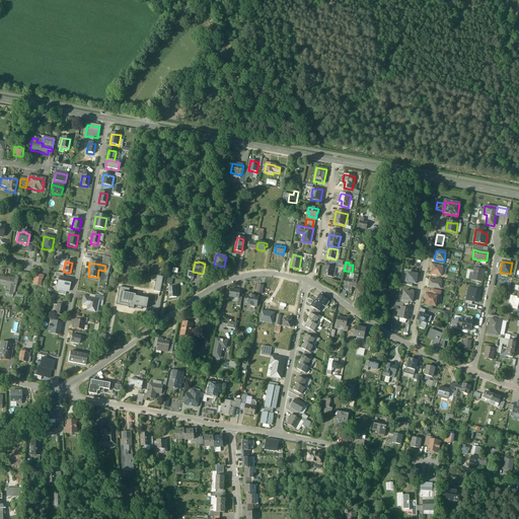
[(330,267),(324,266),(322,276),(327,276),(332,276),(335,267),(330,266),(330,267)]
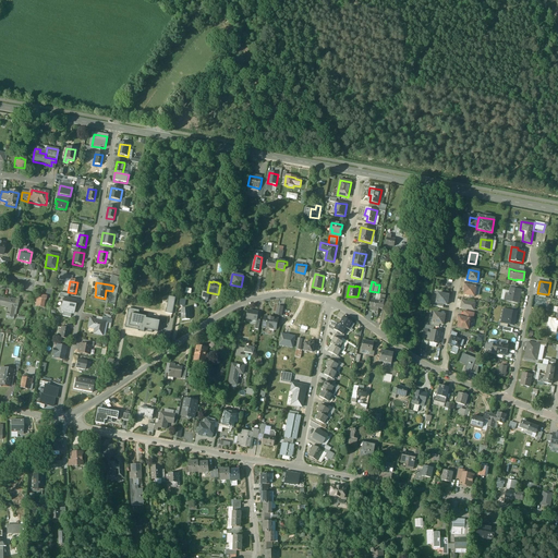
[(469,286),(465,286),(463,295),(474,298),(476,288),(469,286)]
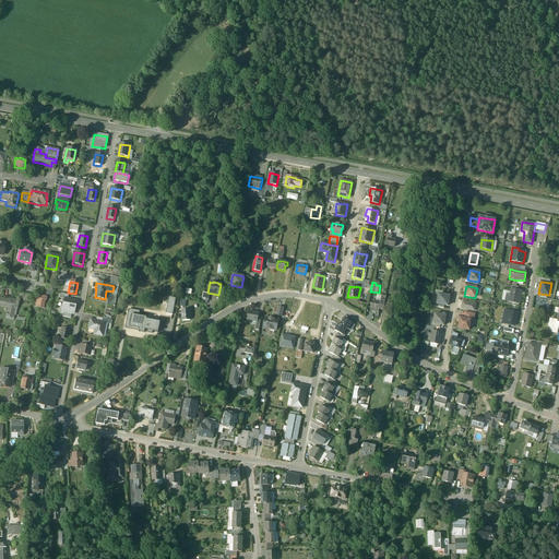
[(518,290),(511,289),(510,296),(507,295),(506,301),(520,305),(522,292),(518,292),(518,290)]
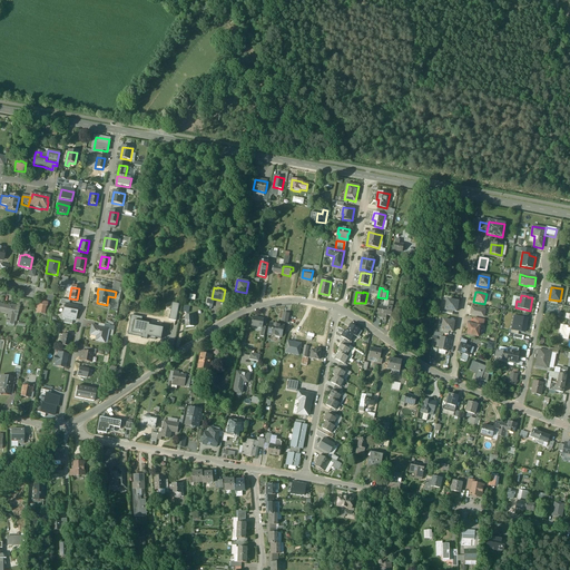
[(52,297),(45,296),(45,301),(43,301),(42,303),(47,304),(47,305),(49,306),(49,310),(52,310),(55,297),(52,297)]
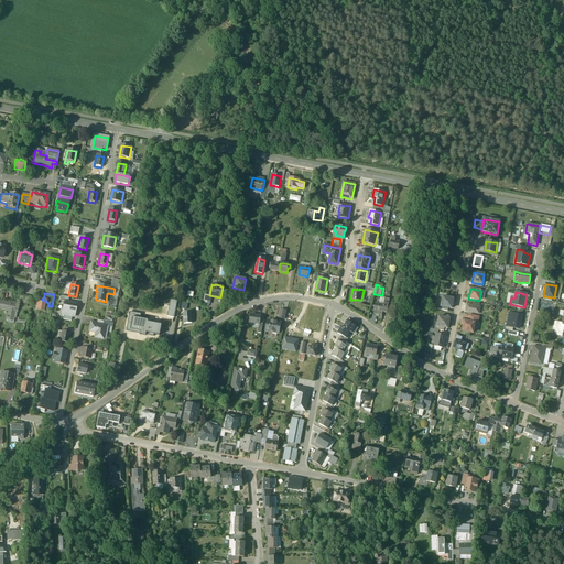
[(203,303),(209,304),(212,296),(205,295),(203,303)]
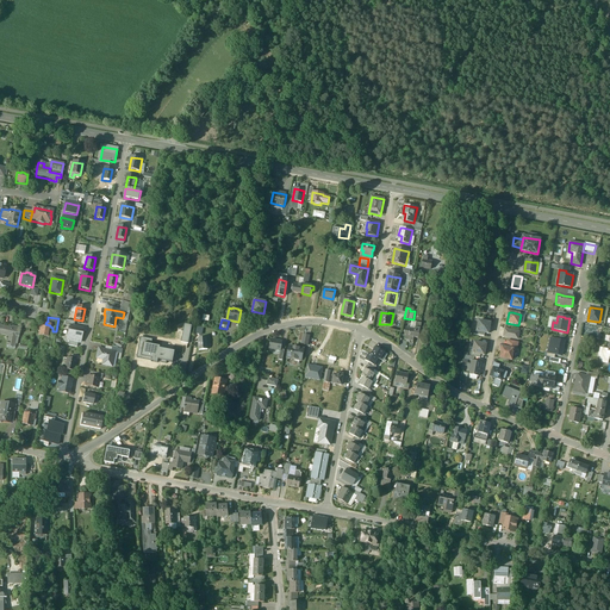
[(479,321),(477,331),(485,334),(489,334),(491,323),(479,321)]
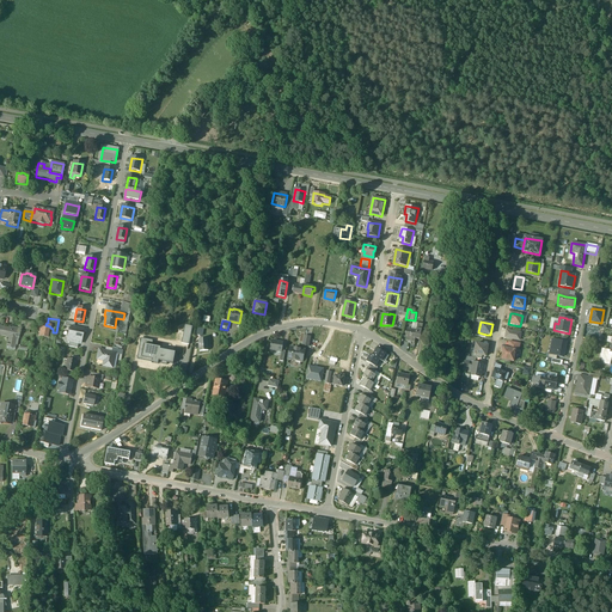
[(416,331),(407,329),(405,337),(407,337),(407,341),(408,342),(408,343),(410,343),(410,342),(415,343),(415,338),(420,340),(423,324),(417,324),(416,331)]
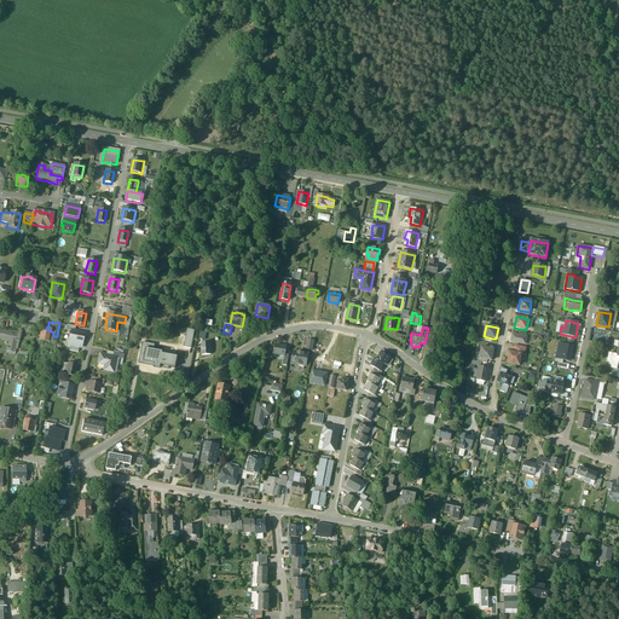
[(46,329),(45,329),(45,331),(40,330),(40,333),(39,331),(39,335),(38,341),(48,343),(51,331),(51,330),(46,329)]
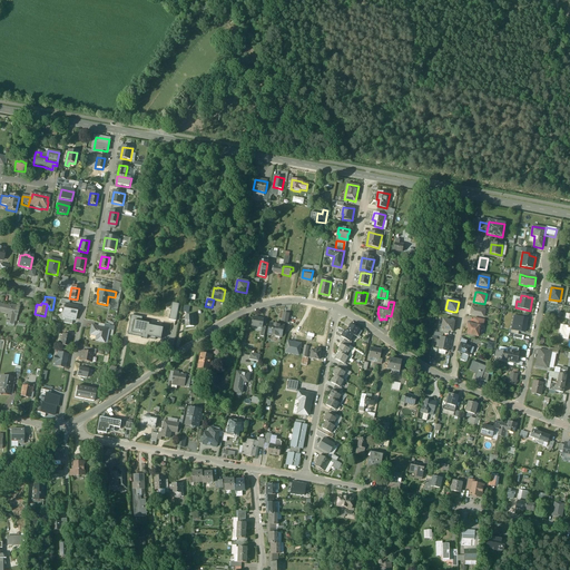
[(12,308),(0,305),(0,304),(0,313),(8,315),(7,322),(6,322),(7,323),(8,323),(8,322),(12,323),(13,316),(17,316),(17,313),(18,307),(12,306),(12,308)]
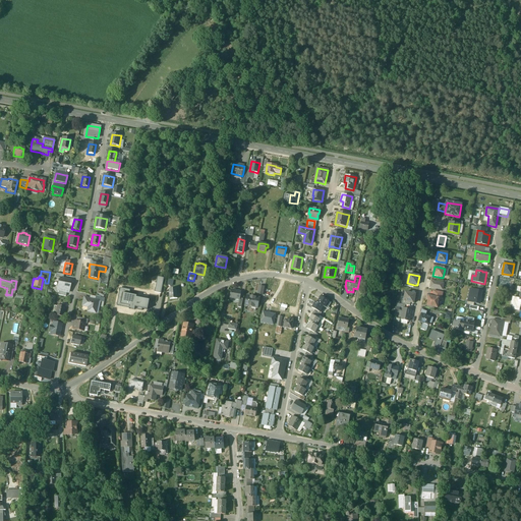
[(161,293),(164,279),(159,278),(157,288),(156,288),(155,292),(161,293)]
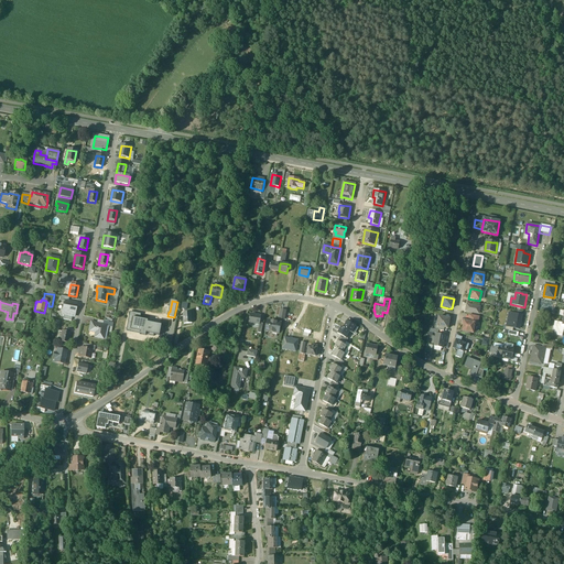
[(64,302),(61,316),(63,316),(72,317),(74,318),(76,305),(67,303),(64,302)]
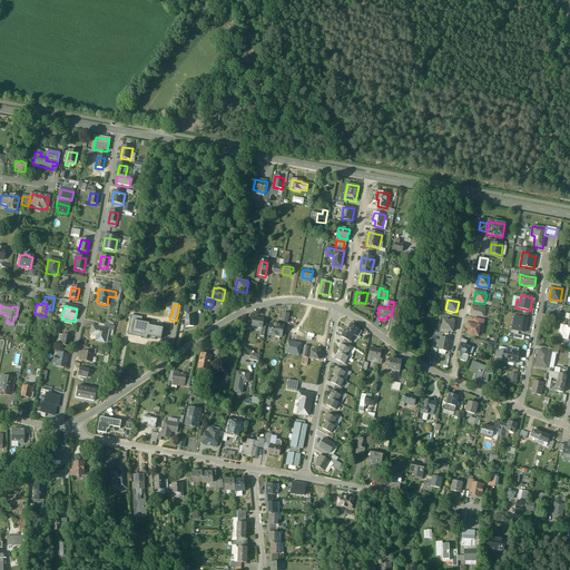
[(131,315),(128,335),(141,337),(140,338),(147,340),(148,338),(156,340),(156,338),(161,340),(164,327),(141,323),(143,317),(131,315)]
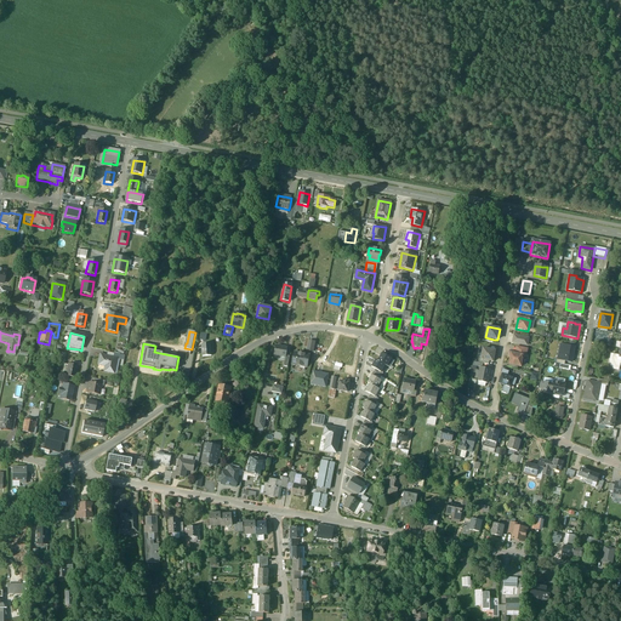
[(210,343),(201,345),(203,357),(211,355),(210,343)]
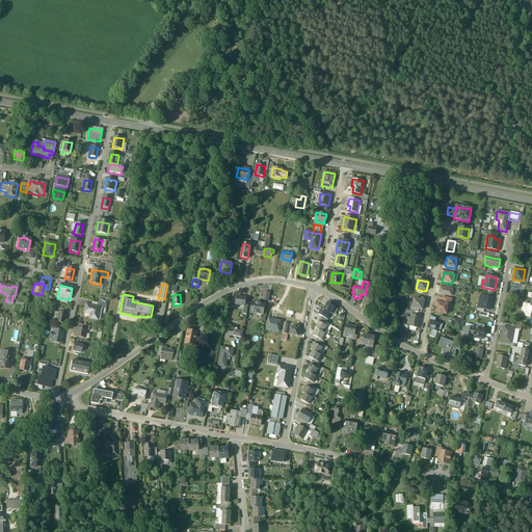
[(493,297),(482,295),(479,309),(484,310),(489,311),(490,304),(491,304),(493,297)]
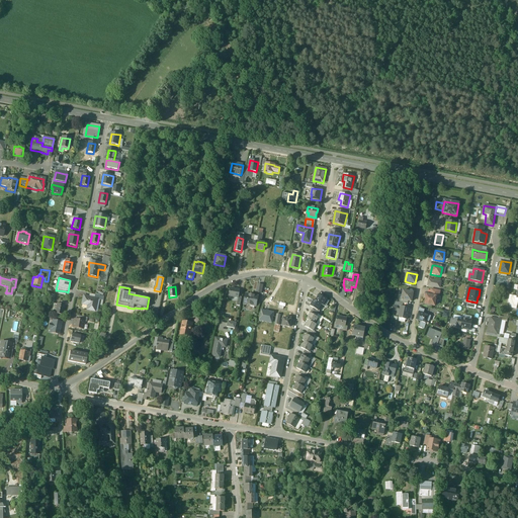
[(240,290),(230,288),(229,295),(238,297),(238,296),(240,290)]
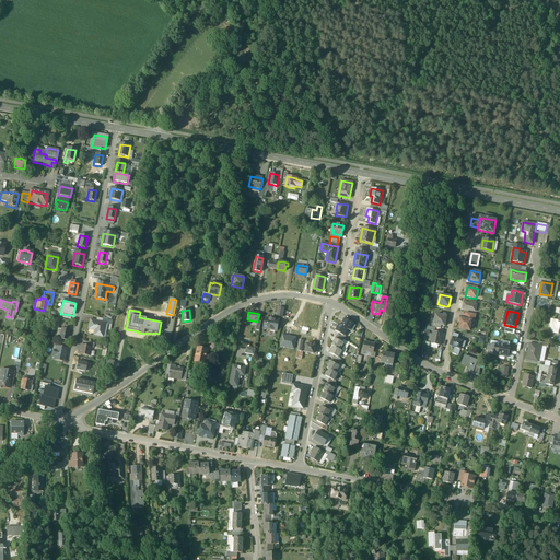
[(433,324),(441,326),(444,326),(446,316),(435,315),(433,324)]
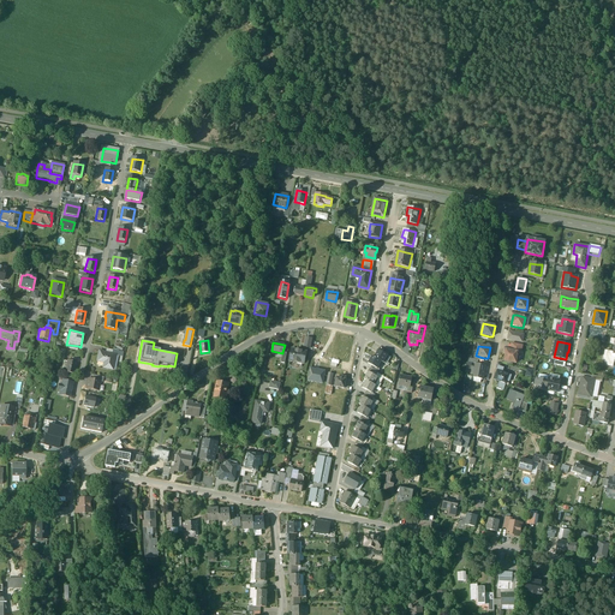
[(306,352),(291,350),(288,360),(304,364),(306,352)]
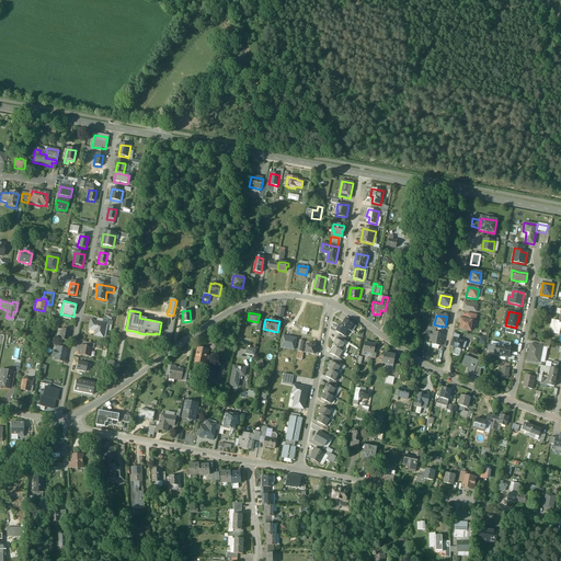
[(354,324),(345,319),(341,325),(347,330),(350,331),(354,324)]
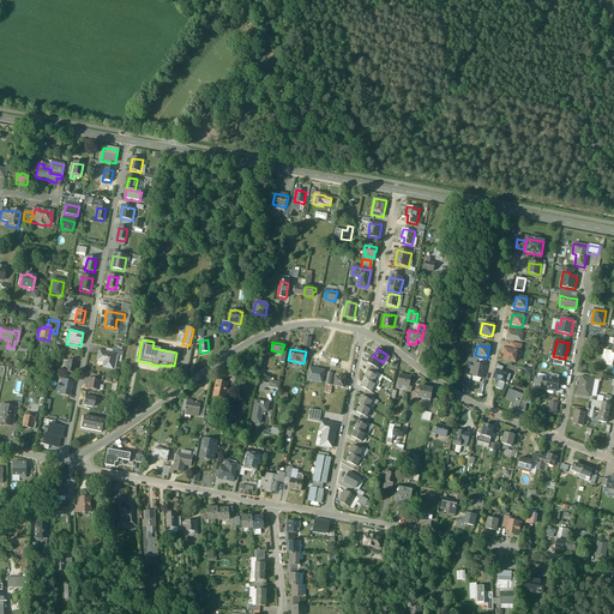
[(511,350),(505,349),(503,360),(515,362),(517,351),(511,350)]
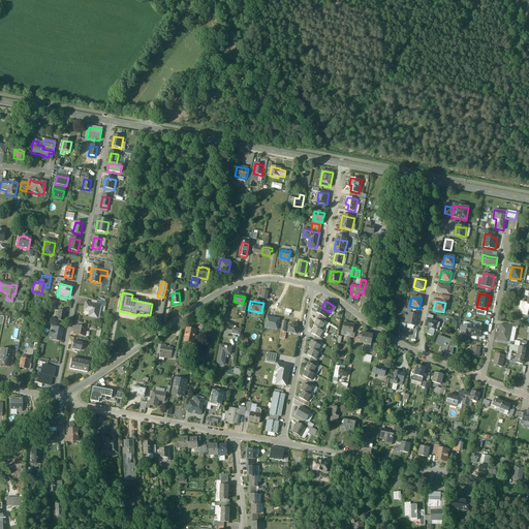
[(96,305),(85,303),(84,311),(90,312),(89,316),(97,318),(99,306),(96,305)]
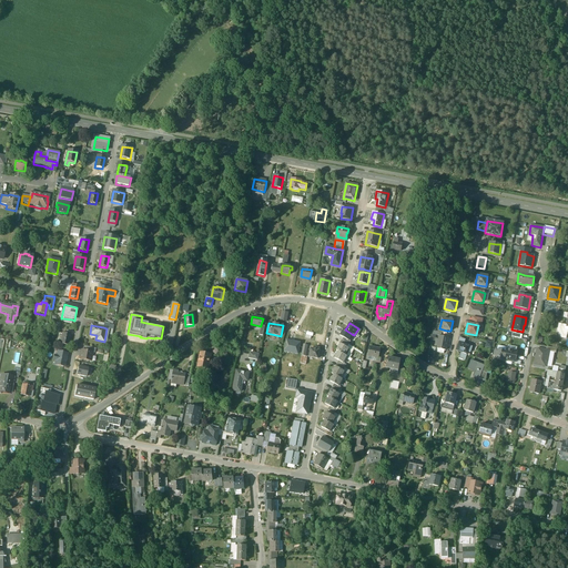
[(345,330),(344,330),(340,336),(343,338),(348,341),(352,334),(345,330)]
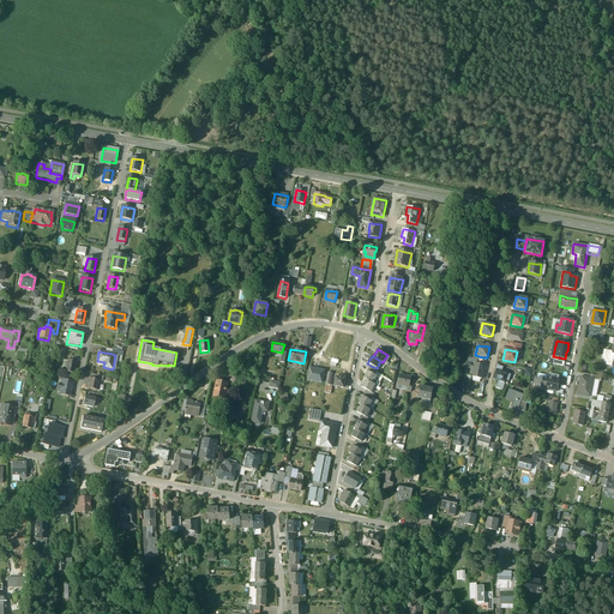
[(76,362),(66,361),(64,373),(73,374),(76,362)]
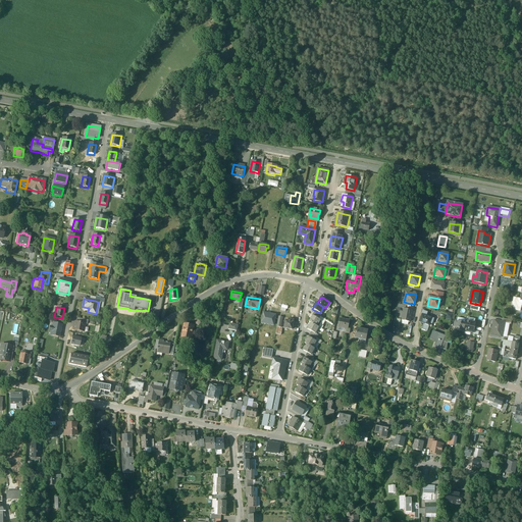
[(405,309),(404,309),(402,321),(410,322),(412,311),(405,309)]
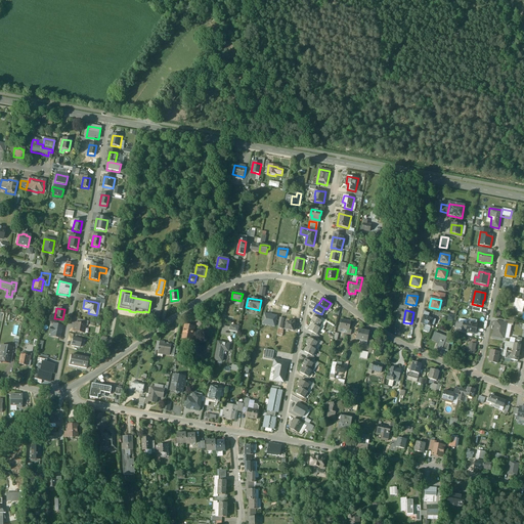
[(428,313),(425,312),(421,323),(425,325),(430,326),(432,321),(434,322),(435,320),(427,317),(428,313)]
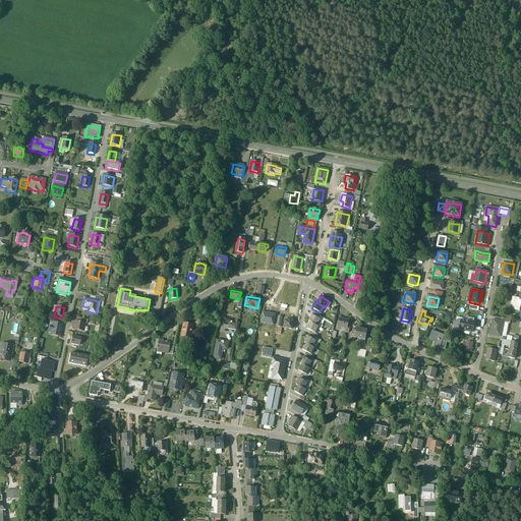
[(275,314),(263,311),(261,323),(266,324),(266,321),(274,323),(275,314)]
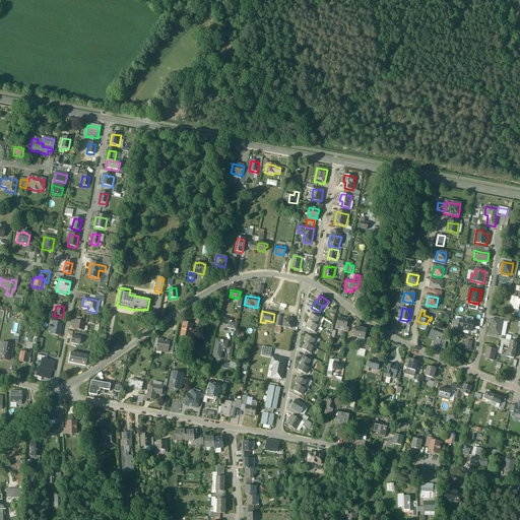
[(318,318),(311,315),(308,321),(310,322),(316,325),(319,319),(318,318)]
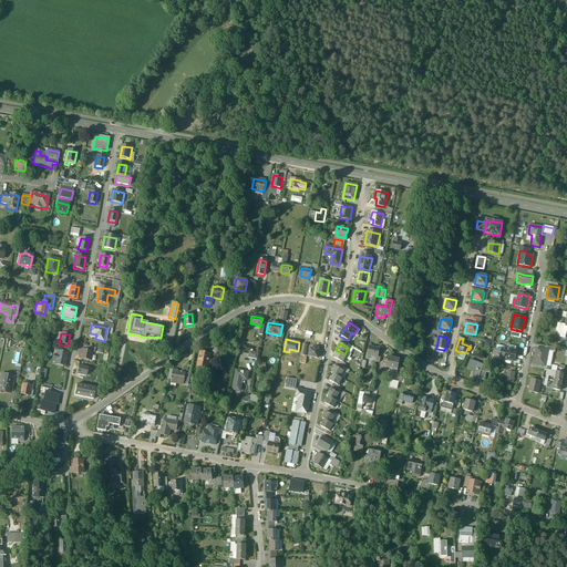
[(375,348),(369,347),(367,356),(371,357),(375,357),(378,358),(378,357),(380,349),(375,348)]
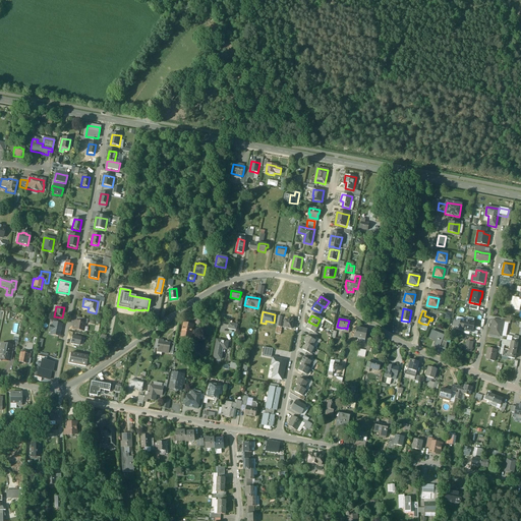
[(293,321),(285,320),(284,328),(291,329),(293,321)]
